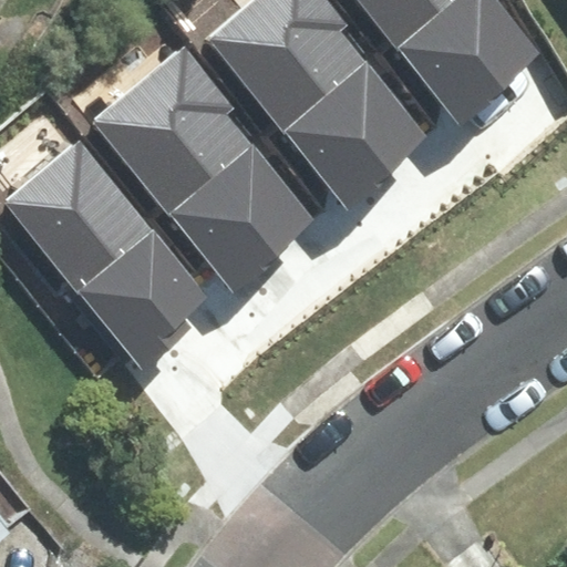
[(323,0),(256,0),(212,39),(350,209),(429,138),(338,33),(346,23),(323,0)]
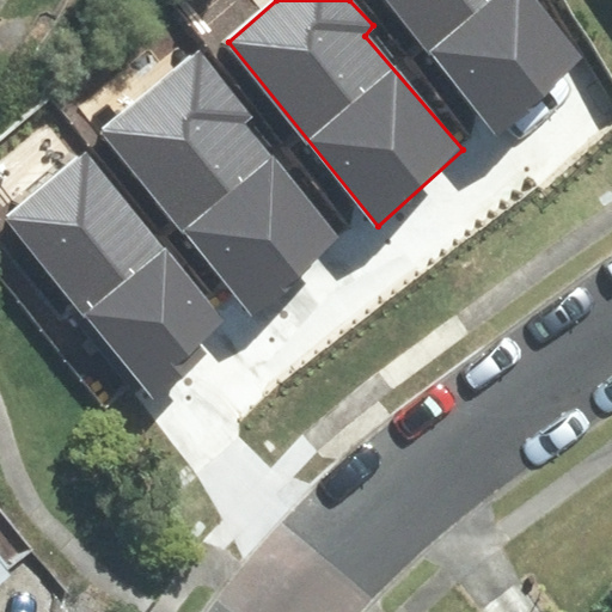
[(536,0),(385,0),(501,138),(589,63),(536,0)]
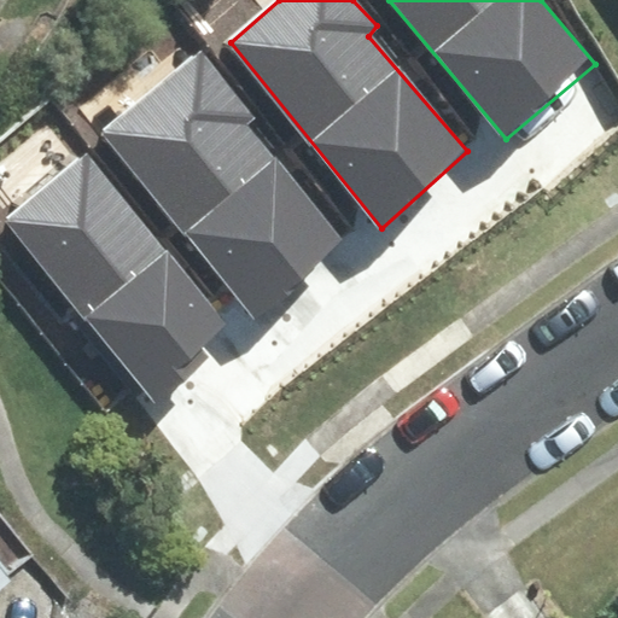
[(202,50),(109,127),(255,301),(336,234),(244,126),(254,111),(202,50)]
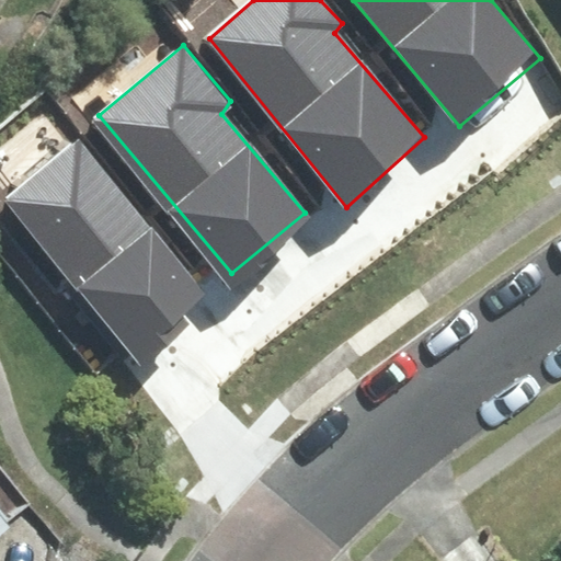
[(80,138),(7,198),(140,366),(165,350),(153,331),(202,297),(80,138)]
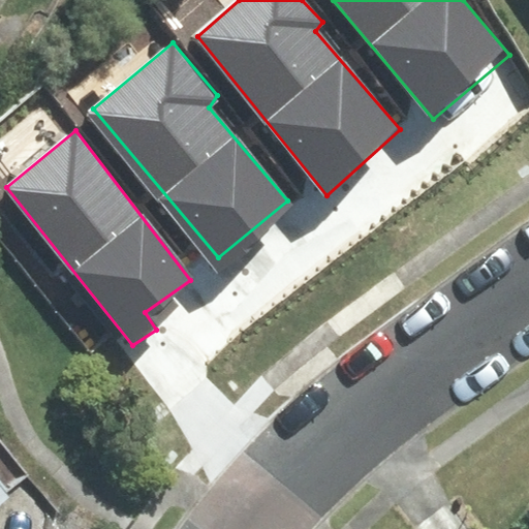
[(0,515),(34,488),(0,445),(0,515)]
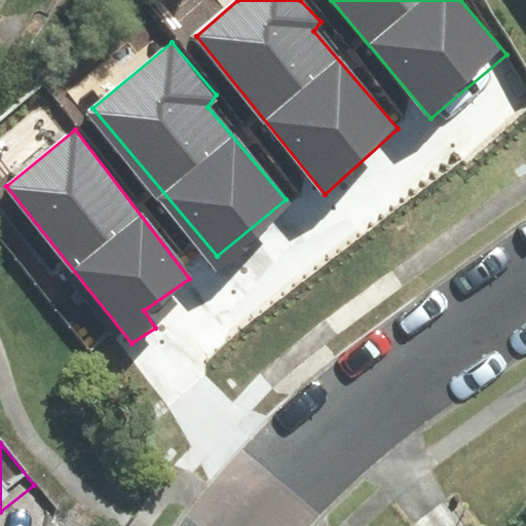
All buildings are outlined.
